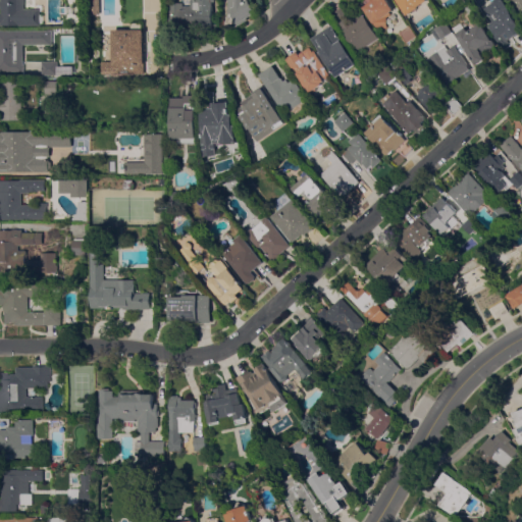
[(23,0),(24,9),(40,9),(40,14),(43,14),(43,23),(40,23),(40,25),(1,25),(1,23),(0,23),(0,13),(1,13),(1,9),(0,8),(0,1),(1,1),(1,0),(23,0)]
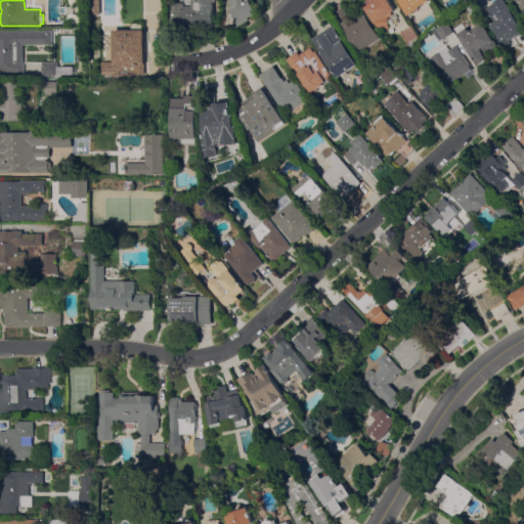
[(100,0),(100,14),(89,14),(89,0),(100,0)]
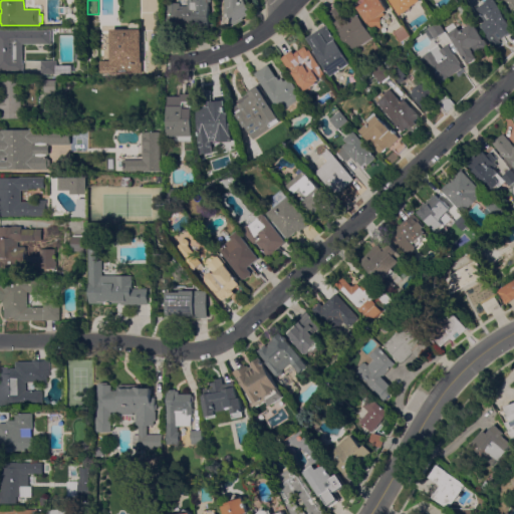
[(213,0),(213,2),(210,2),(210,25),(193,25),(193,27),(187,27),(187,25),(177,25),(177,26),(168,26),(168,3),(181,3),(181,6),(189,6),(189,0),(213,0)]
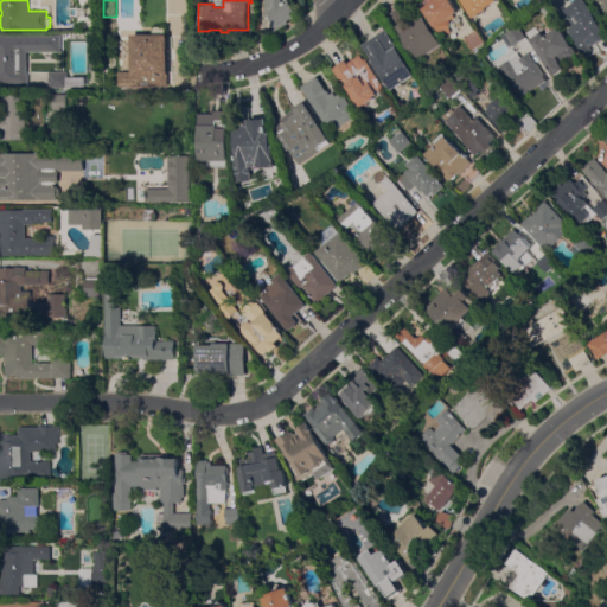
[(266,0),(294,0),(294,2),(293,2),(296,11),(293,13),(295,17),(288,21),(289,24),(275,31),(267,17),(266,18),(266,0)]
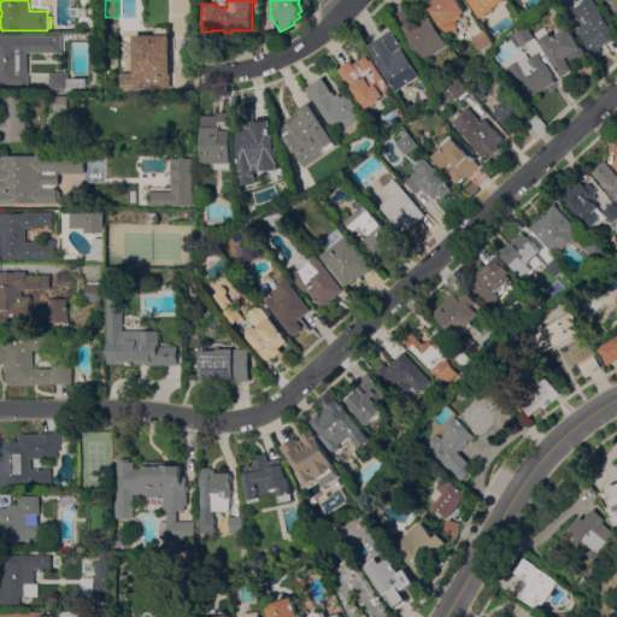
[(430,9),(440,3),(439,0),(459,0),(468,12),(463,15),(464,17),(459,21),(459,33),(445,34),(445,29),(430,9)]
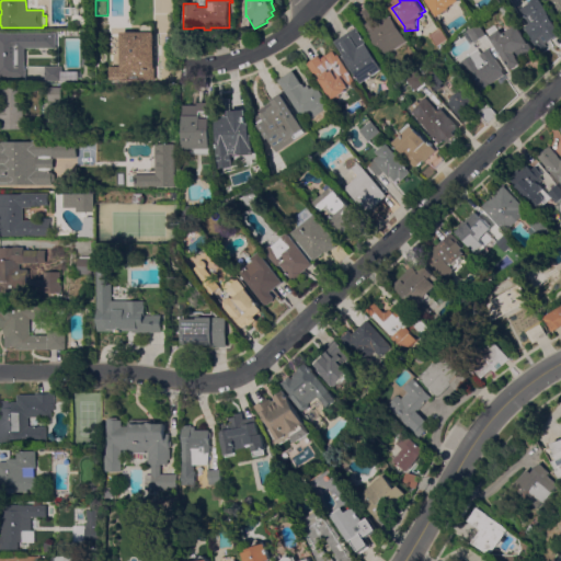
[(461,0),(450,7),(451,8),(438,15),(427,0),(461,0)]
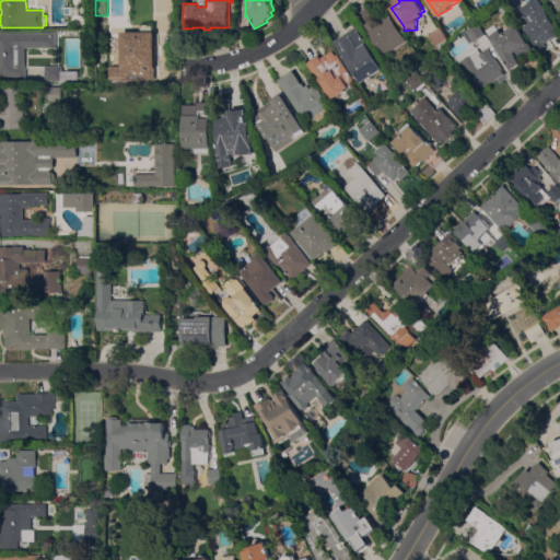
[(559,33),(557,35),(557,37),(553,39),(551,39),(549,41),(549,42),(545,45),(546,46),(538,51),(523,27),(529,23),(520,7),(528,1),(531,3),(532,0),(539,0),(559,31),(559,33)]
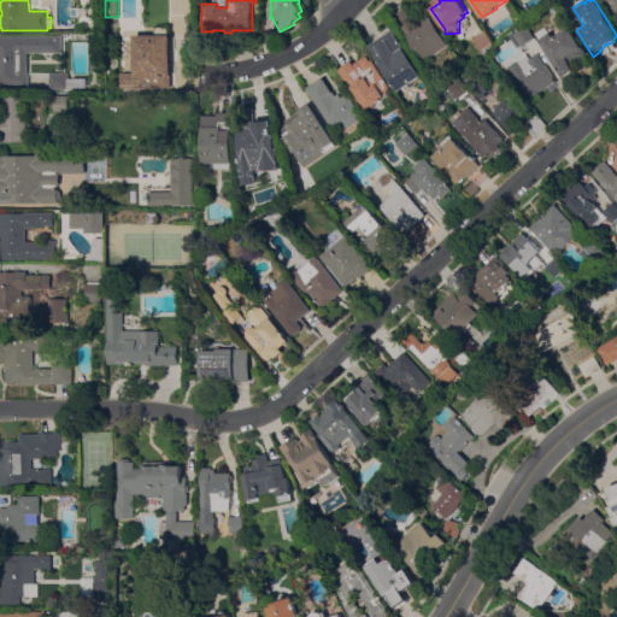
[(616,0),(616,18),(606,11),(609,7),(599,0),(616,0)]
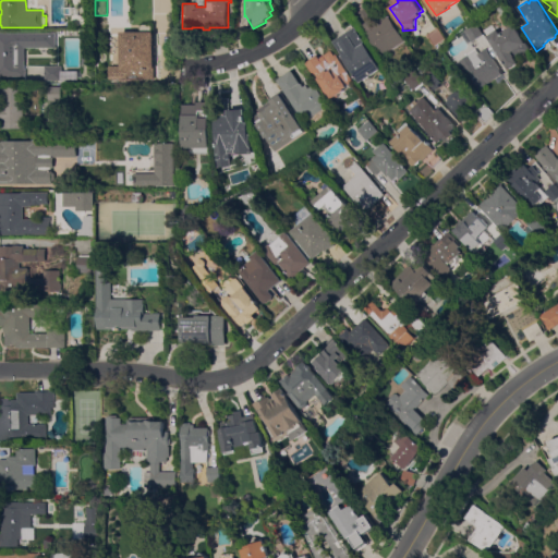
[(136,22),(136,8),(150,8),(150,22),(136,22)]
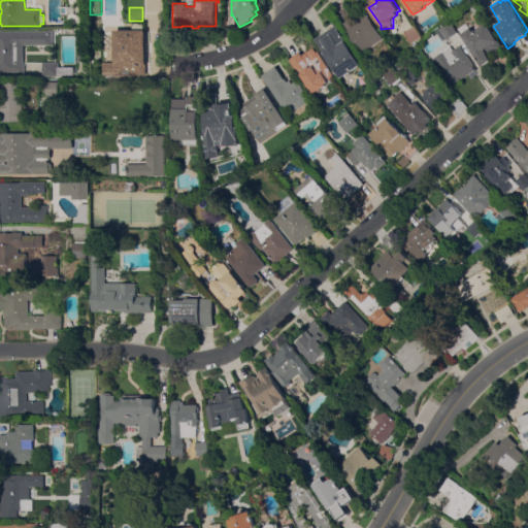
[(363,53),(338,13),(349,7),(356,17),(366,10),(384,38),(363,53)]
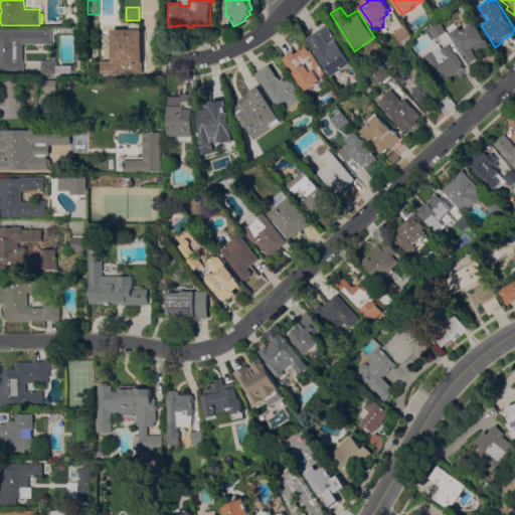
[(142,72),(119,72),(91,73),(91,60),(113,60),(113,29),(118,29),(118,28),(131,27),(130,23),(141,22),(142,30),(142,72)]
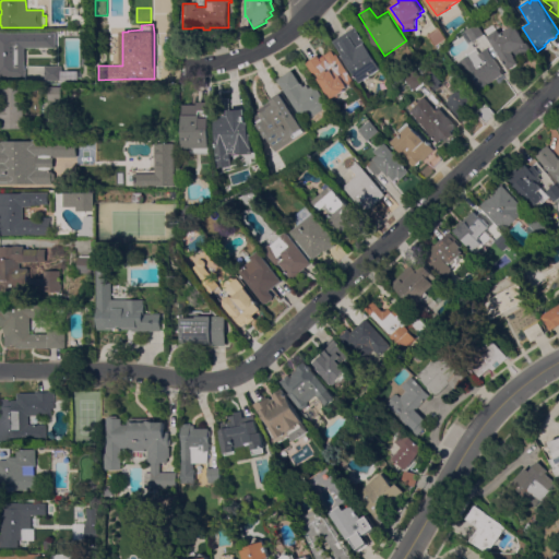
[(467,32),(478,24),(485,35),(474,43),(467,32)]
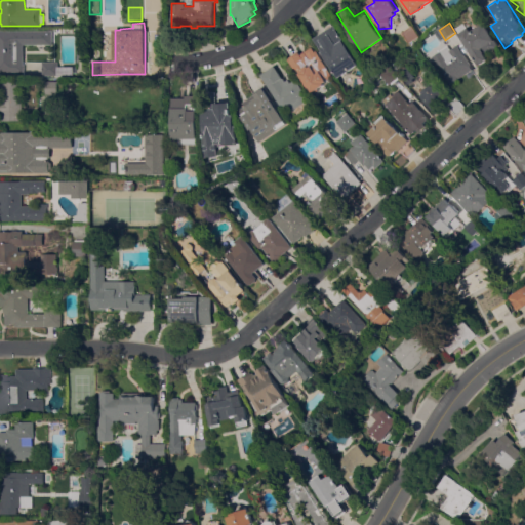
[(456,29),(465,24),(468,29),(469,28),(472,31),(484,23),(499,47),(486,55),(488,59),(479,65),(456,29)]
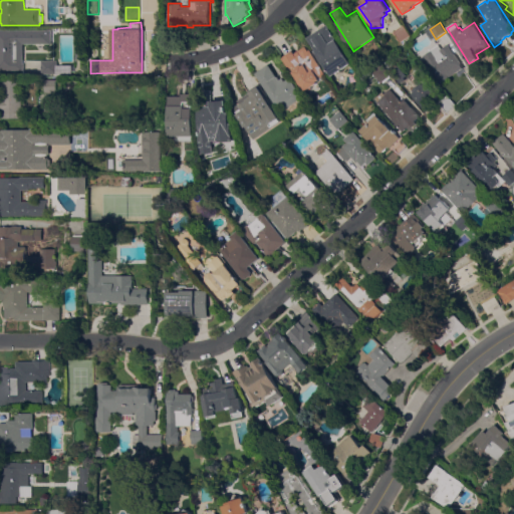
[(352,63),(332,76),(307,38),(327,24),(352,63)]
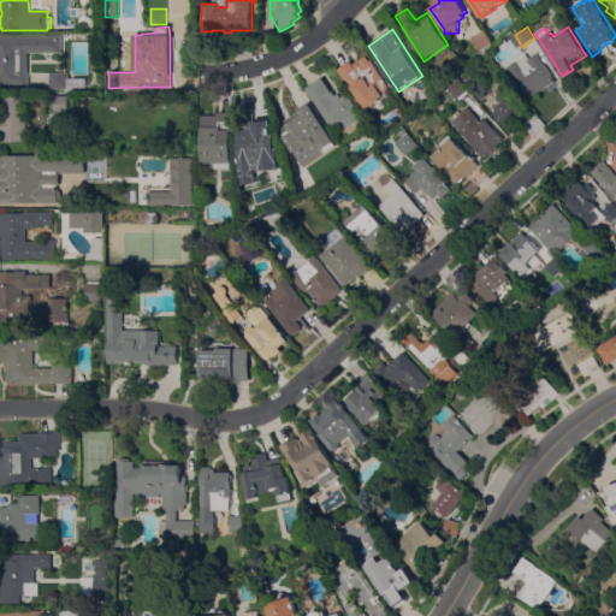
[(486,30),(493,43),(481,51),(474,37),(486,30)]
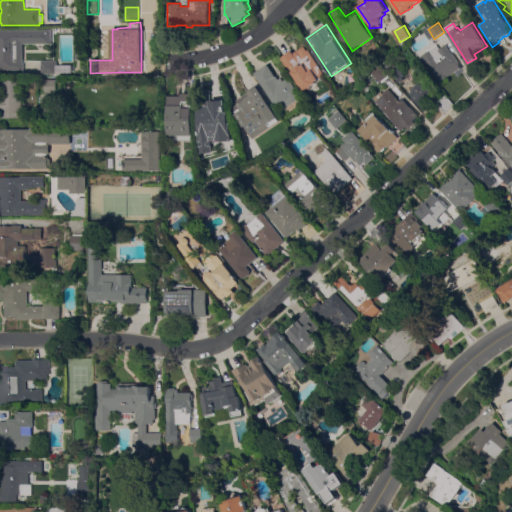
[(0,30),(50,30),(50,44),(22,44),(22,70),(0,70),(0,30)]
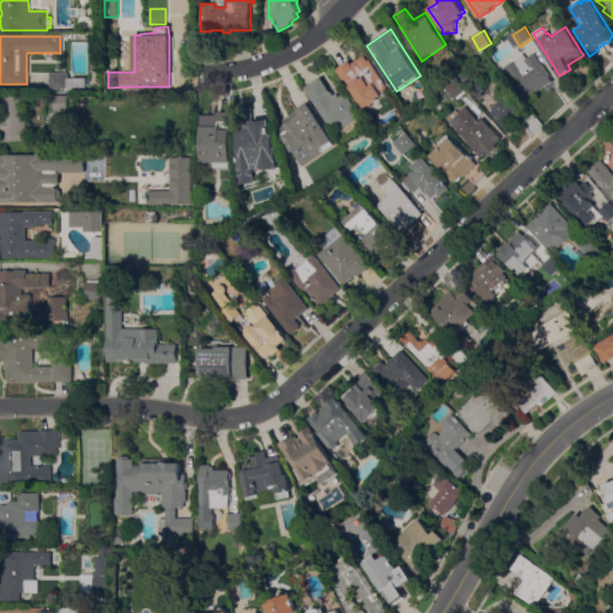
[(90,52),(102,52),(102,71),(90,71),(90,52)]
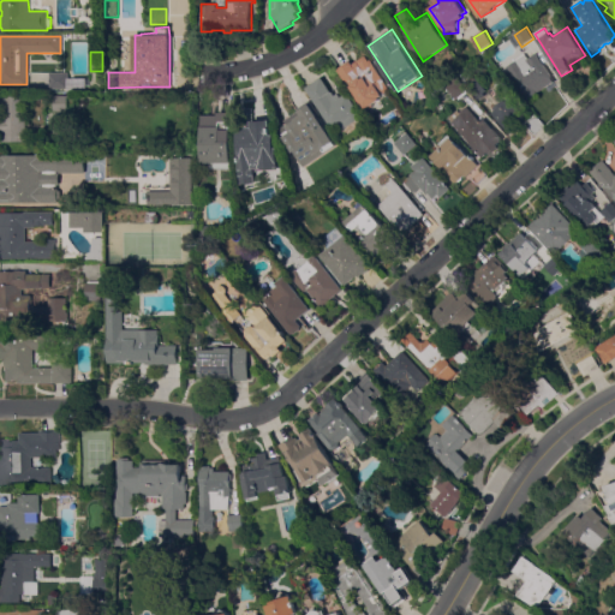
[(555,82),(527,100),(507,67),(517,61),(515,60),(526,54),(529,59),(537,54),(555,82)]
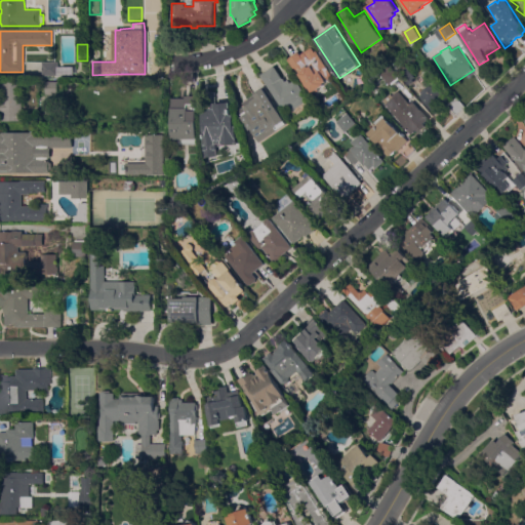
[(326,81),(327,82),(323,85),(322,84),(321,84),(319,81),(315,83),(319,90),(311,95),(288,59),(299,52),(300,54),(305,52),(307,55),(316,50),(322,59),(322,58),(333,77),(326,81)]
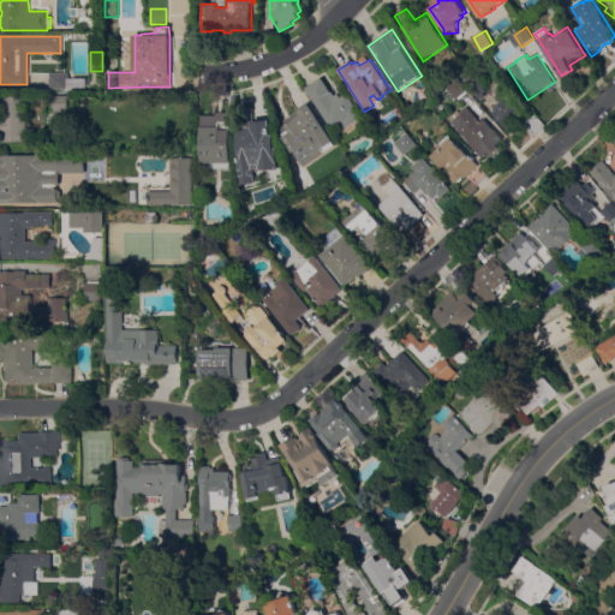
[(67,72),(67,78),(84,78),(84,91),(66,91),(66,89),(48,88),(48,72),(67,72)]
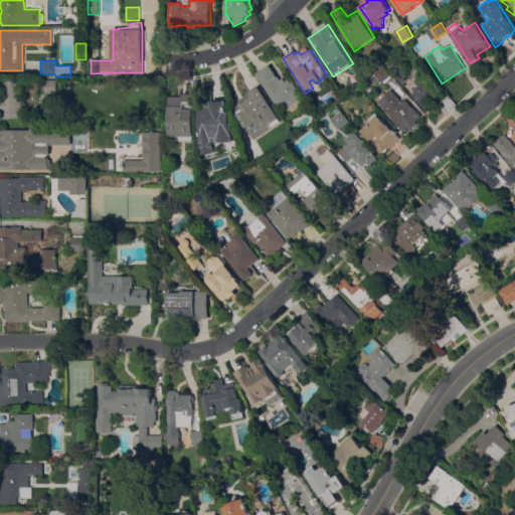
[(255,73),(270,64),(278,76),(279,76),(281,79),(284,77),(286,81),(291,77),(304,98),(288,108),(285,104),(278,109),(255,73)]
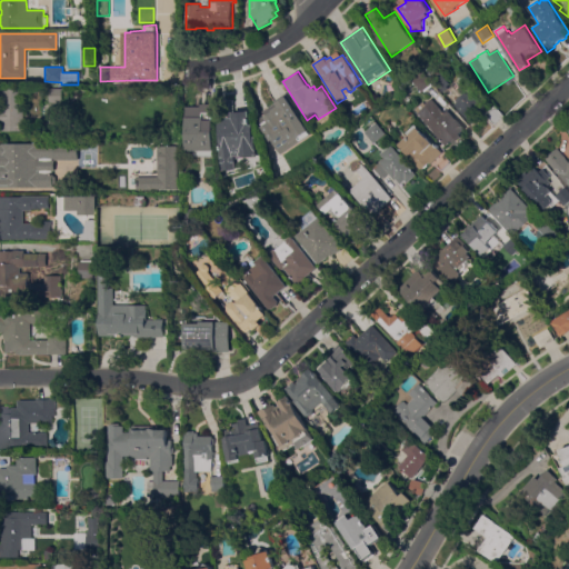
[(413,81),(423,72),(433,82),(423,91),(413,81)]
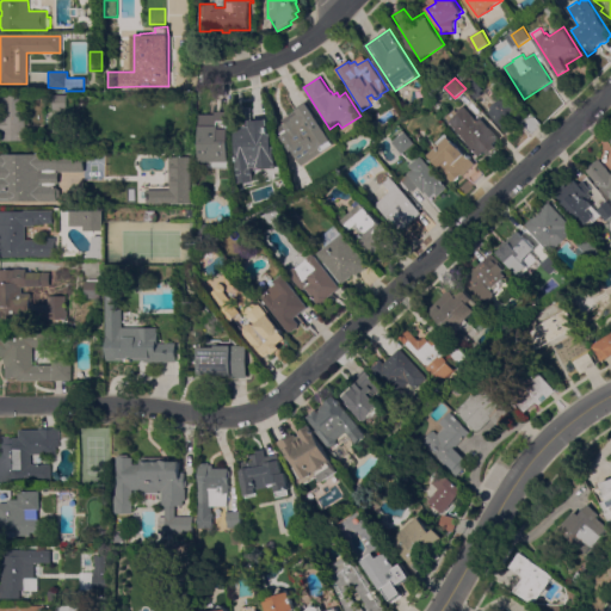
[(506,133),(488,112),(492,110),(489,107),(504,96),(500,92),(499,93),(492,86),(493,85),(493,84),(500,78),(513,92),(507,97),(510,99),(512,97),(524,111),(513,122),(517,123),(506,133)]
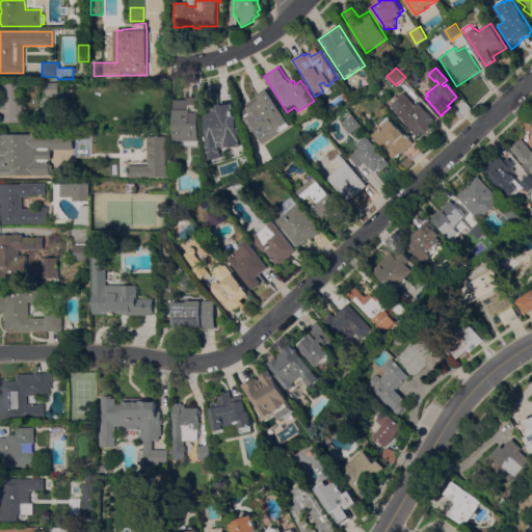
[(416,86),(408,78),(417,72),(422,78),(419,81),(421,82),(416,86)]
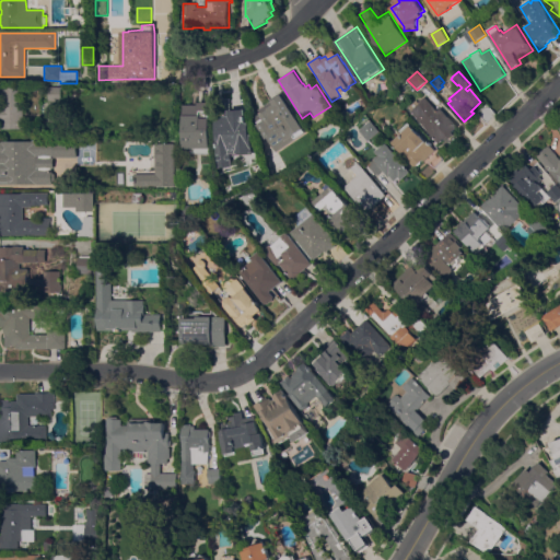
[(61,86),(61,89),(67,89),(67,101),(61,101),(61,102),(47,103),(47,86),(61,86)]
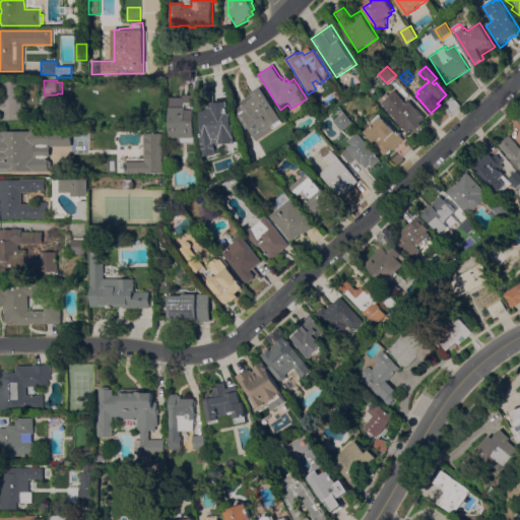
[(271,123),(272,124),(254,136),(250,130),(249,131),(237,111),(249,103),(251,106),(259,101),(254,93),(263,87),(281,116),(271,123)]
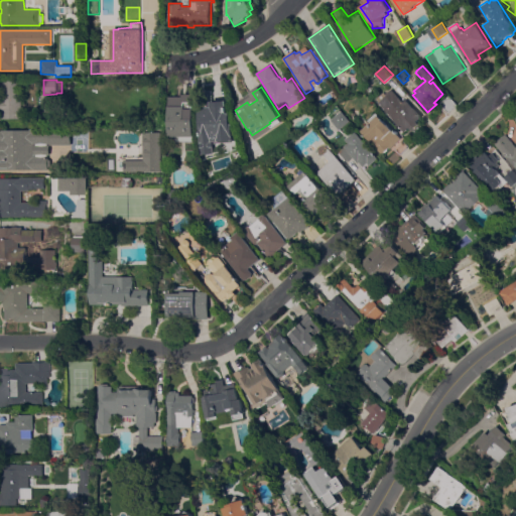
[(422,118),(417,122),(419,124),(412,130),(410,128),(404,133),(377,99),(384,93),(386,95),(393,89),(403,102),(407,100),(422,118)]
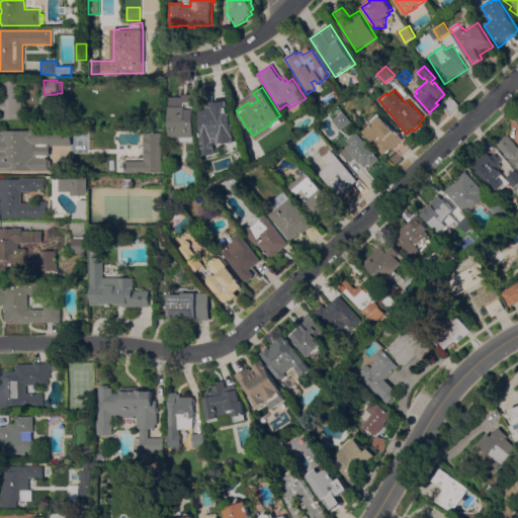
[(170,106),(185,106),(185,103),(181,103),(181,94),(193,94),(193,109),(194,109),(194,122),(196,122),(196,127),(194,127),(194,144),(176,143),(176,138),(170,138),(170,106)]
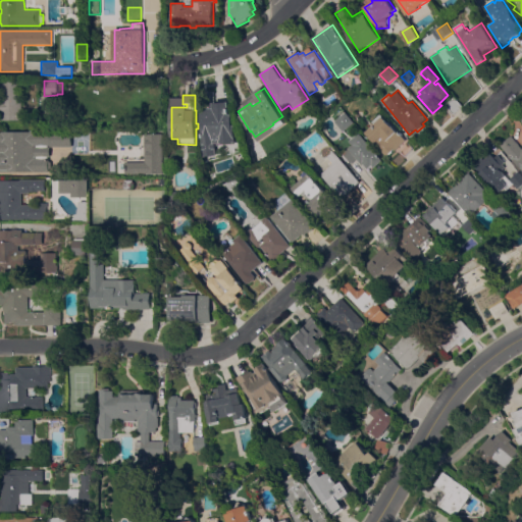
[(233,125),(236,125),(237,144),(216,145),(216,156),(204,156),(202,103),(229,102),(230,114),(233,114),(233,125)]
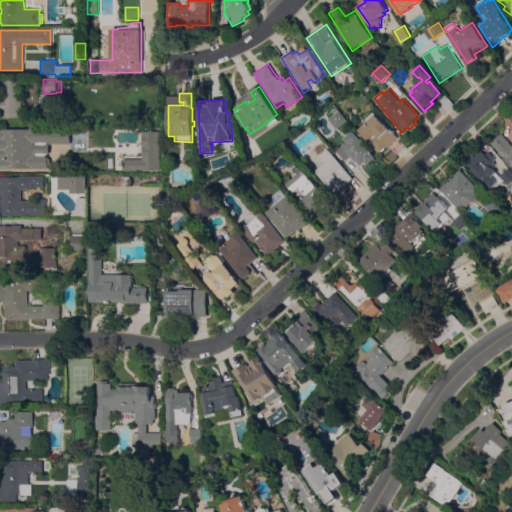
[(330,119),(340,111),(348,120),(338,129),(330,119)]
